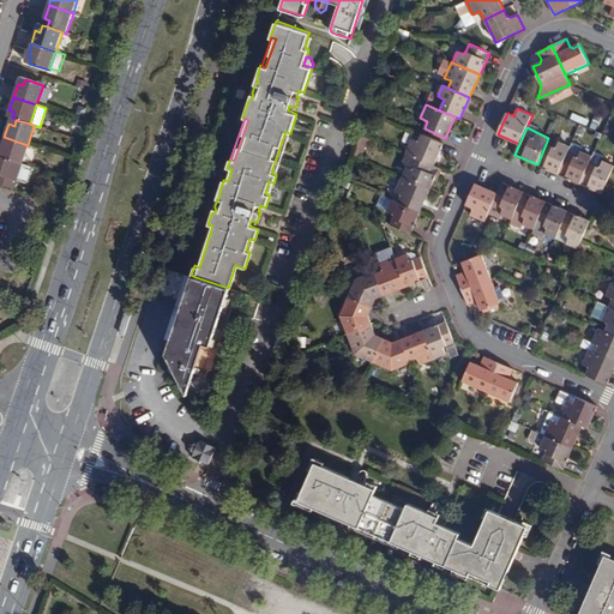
[(275,174),(289,133),(286,131),(271,173),(275,174)]
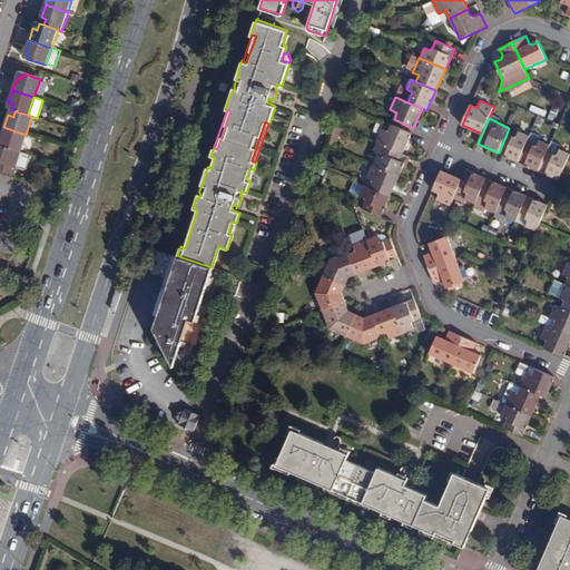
[(375,143),(387,148),(402,155),(411,135),(391,126),(389,131),(382,129),(375,143)]
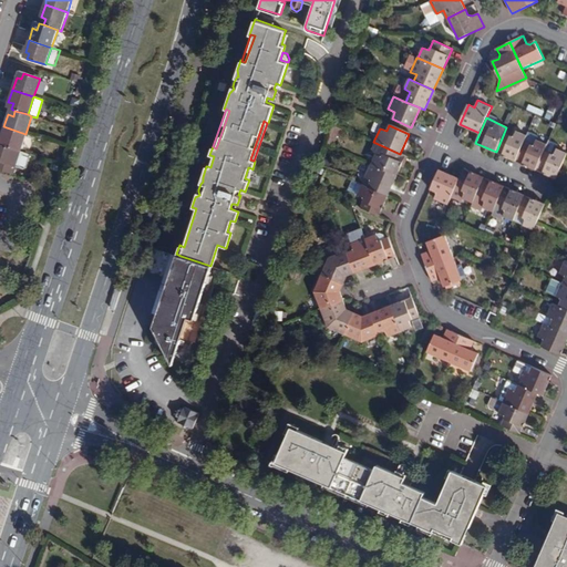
[(3,126),(3,129),(24,136),(26,134),(3,126)]
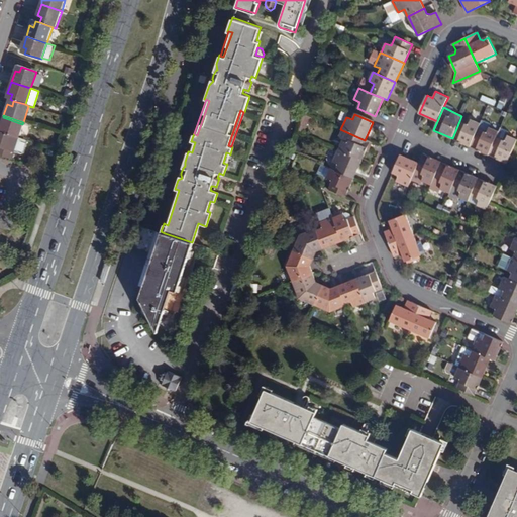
[(18,138),(22,124),(3,117),(0,125),(0,129),(3,130),(2,135),(17,140),(18,138)]
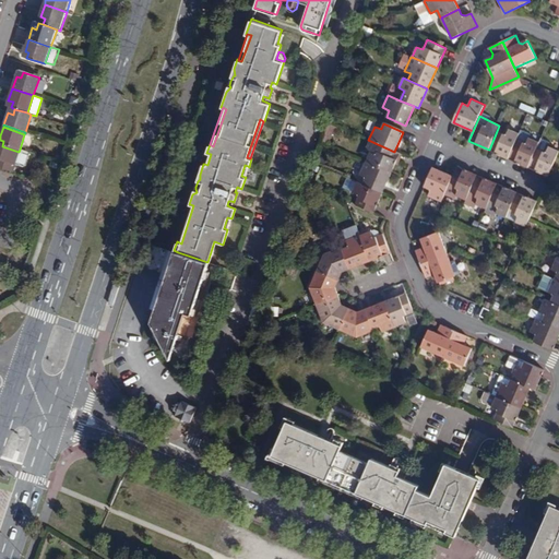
[(497,131),(489,150),(509,158),(516,140),(520,134),(509,129),(506,135),(497,131)]
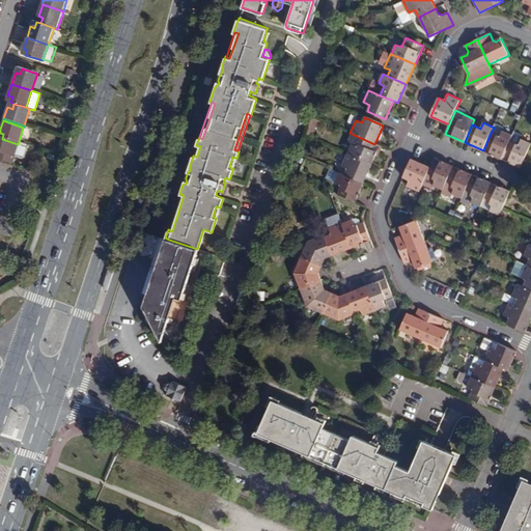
[(491,133),(483,150),(502,159),(510,141),(513,136),(502,131),(500,137),(491,133)]
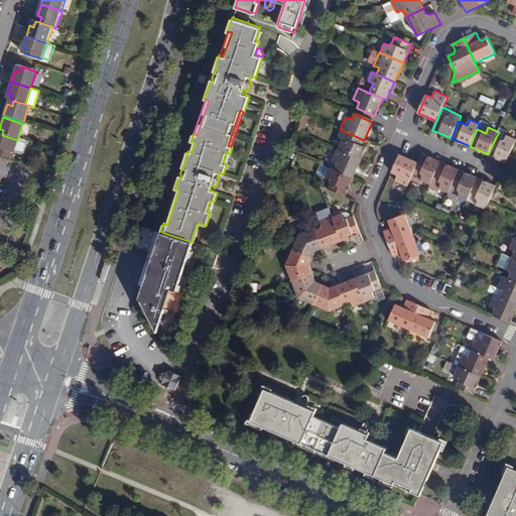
[(0,134),(0,157),(10,160),(13,153),(19,155),(22,154),(25,143),(17,140),(2,135),(0,134)]
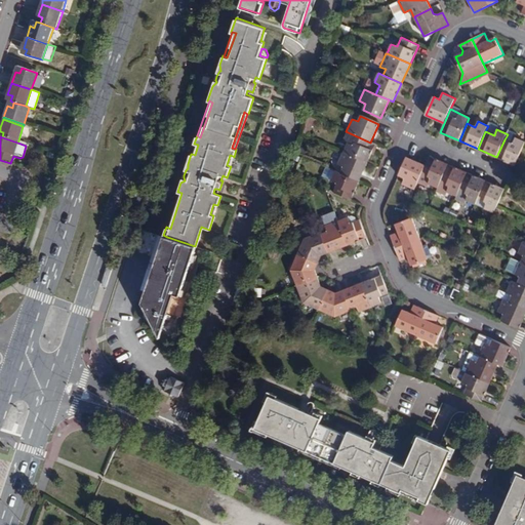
[(370,143),(357,136),(354,146),(349,144),(345,154),(368,164),(375,145),(370,143)]
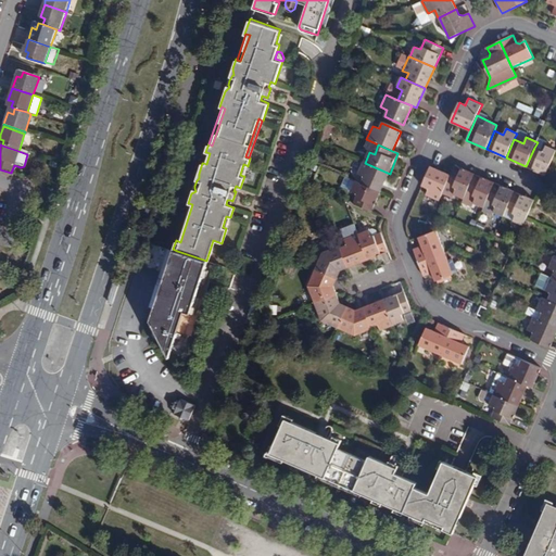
[(543,152),(534,148),(526,166),(546,175),(555,151),(555,150),(546,146),(543,152)]
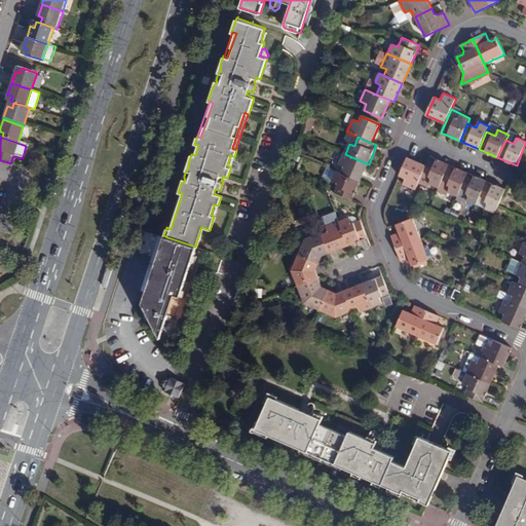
[(360,184),(369,164),(345,154),(343,153),(337,165),(342,167),(339,175),(360,184)]
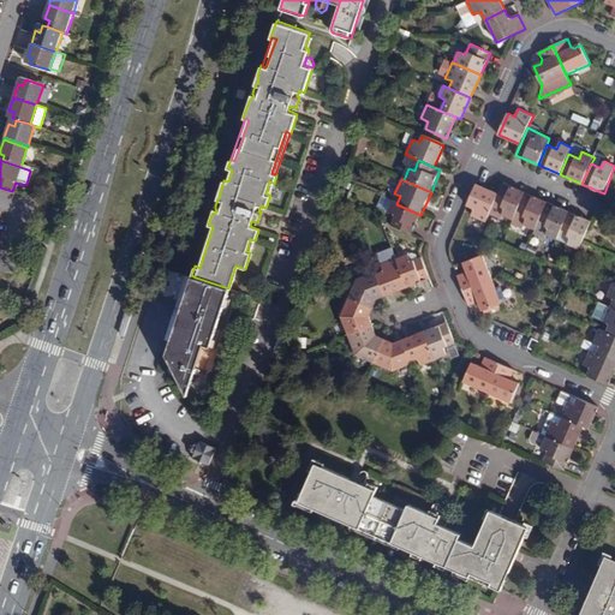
[(497,195),(494,204),(503,208),(500,215),(513,220),(515,214),(524,193),(502,184),(497,195)]
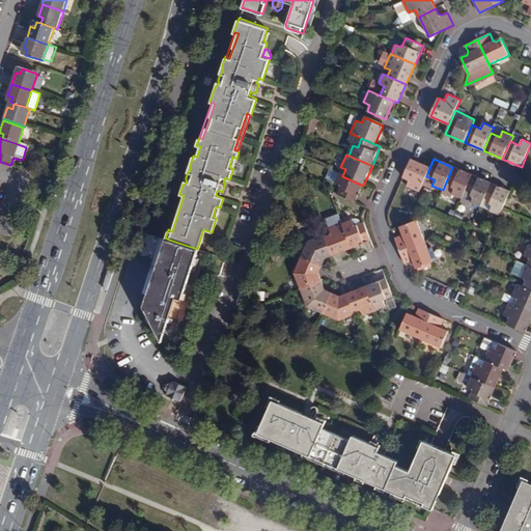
[(426,176),(429,168),(410,160),(402,177),(408,180),(406,187),(419,192),(426,176)]
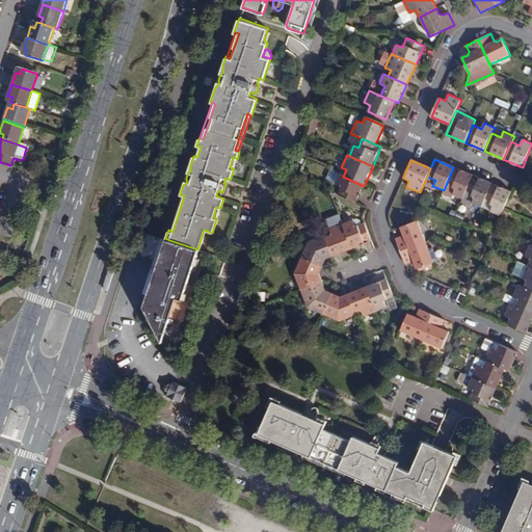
[(462,198),(466,193),(473,176),(453,167),(446,185),(455,188),(452,194),(462,198)]
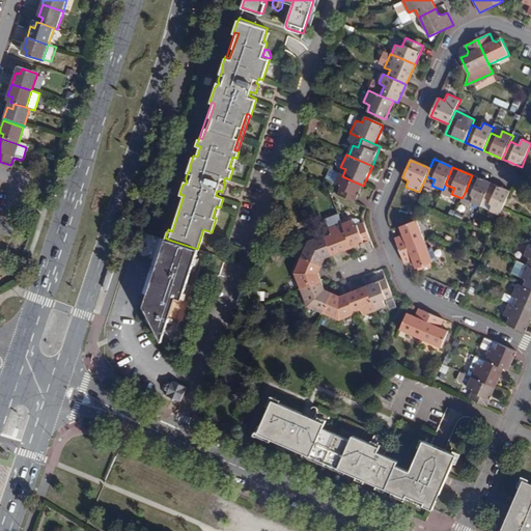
[(356,202),(363,186),(342,176),(338,174),(334,185),(340,187),(337,194),(356,202)]
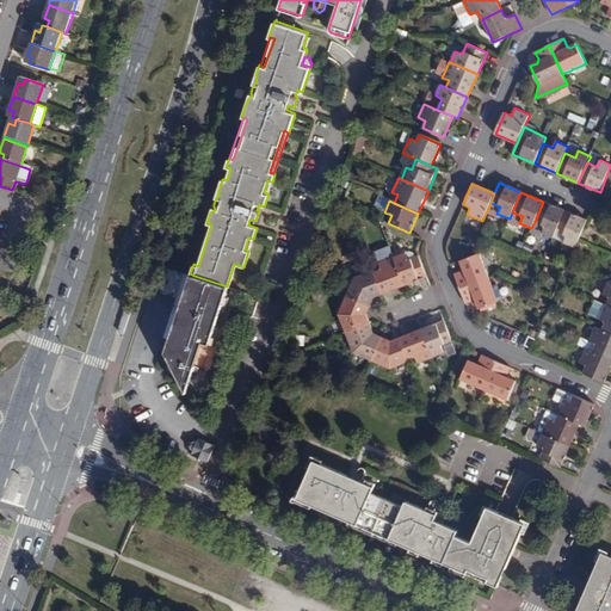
[(556,232),(565,211),(543,202),(535,222),(544,226),(542,233),(553,239),(556,232)]
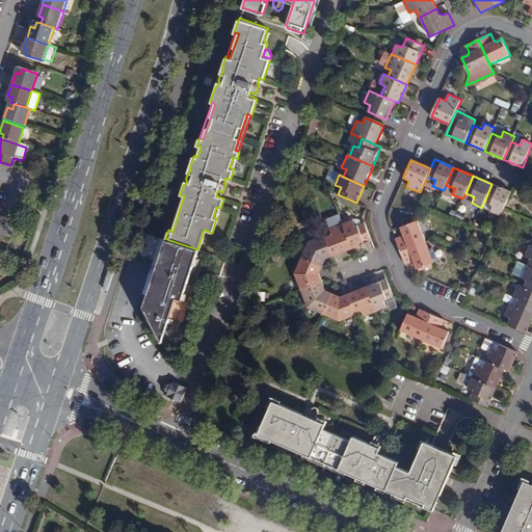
[(491,184),(484,202),(494,206),(490,212),(500,215),(510,192),(491,184)]
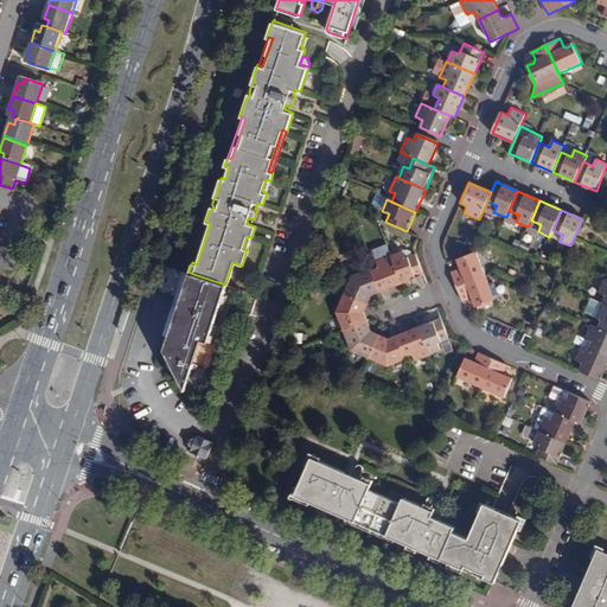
[(210,223),(206,222),(192,262),(197,264),(210,223)]
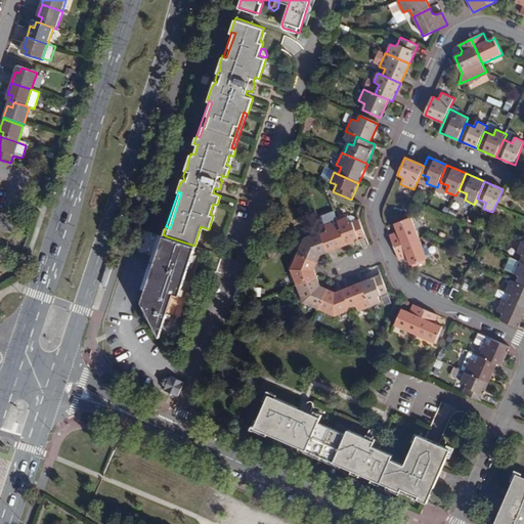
[(347,217),(337,221),(346,244),(365,235),(358,218),(355,220),(350,222),(348,216),(347,217)]
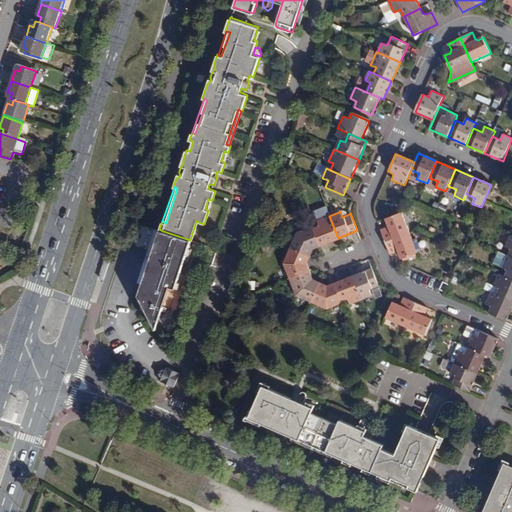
[(309,216),(313,227),(318,225),(316,219),(320,218),(318,213),(309,216)]
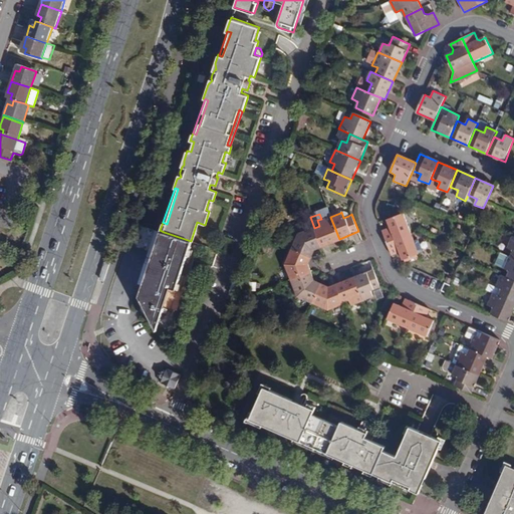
[(381,231),(388,244),(411,235),(403,214),(388,220),(390,224),(387,228),(381,231)]
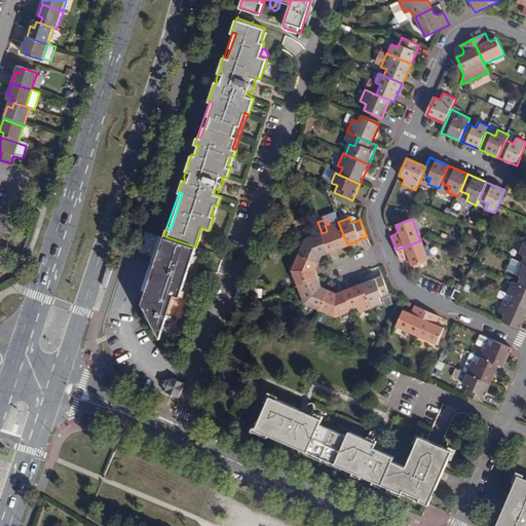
[(347,245),(338,222),(338,220),(329,224),(325,225),(327,231),(322,233),(329,252),(347,245)]
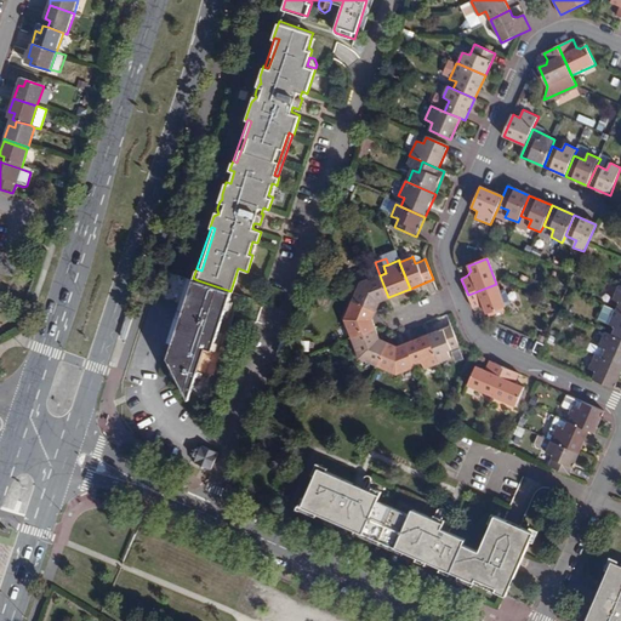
[(352,301),(375,312),(379,301),(388,297),(379,273),(359,281),(348,275),(341,295),(352,300),(352,301)]
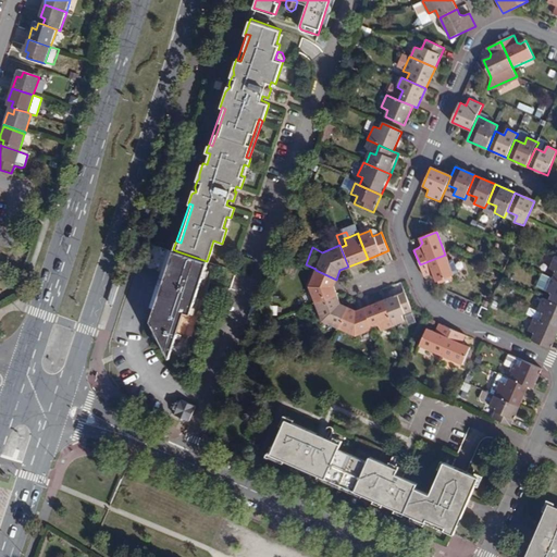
[(177,251),(173,249),(173,250),(177,252),(151,326),(168,358),(176,333),(172,332),(180,310),(183,312),(189,313),(207,261),(177,251)]
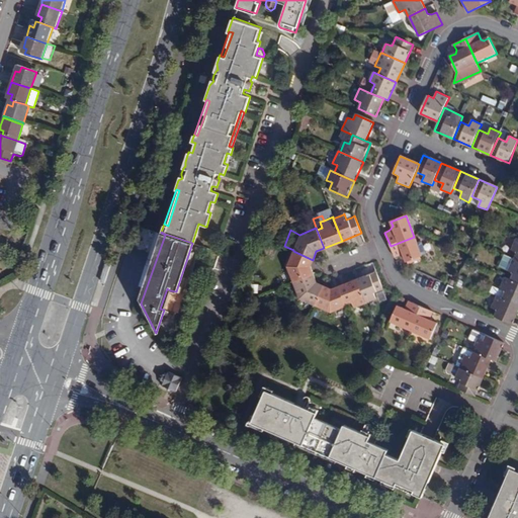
[(161,233),(139,299),(141,304),(165,235),(161,233)]
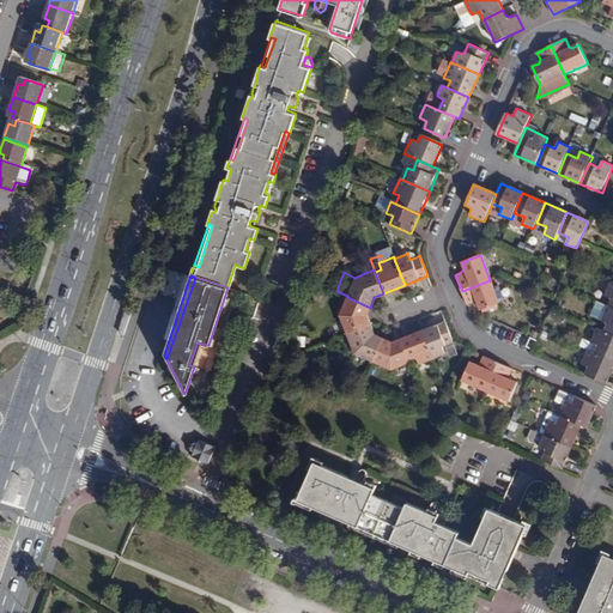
[(490,280),(462,291),(467,305),(474,303),(480,304),(481,310),(501,303),(499,302),(495,289),(490,280)]
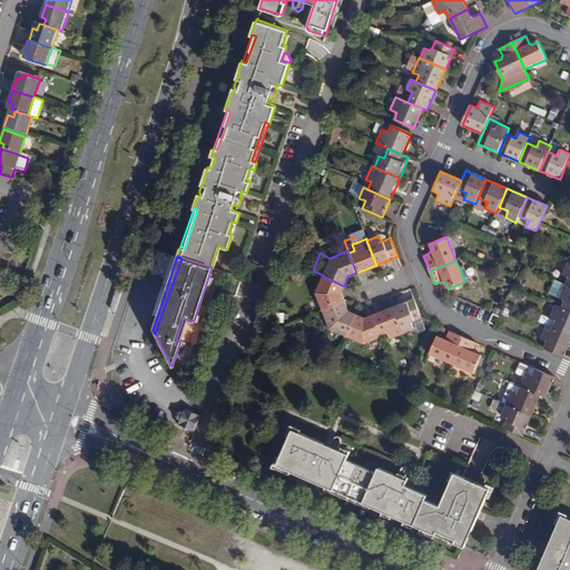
[(564,284),(569,286),(569,262),(566,261),(560,275),(567,277),(564,284)]
